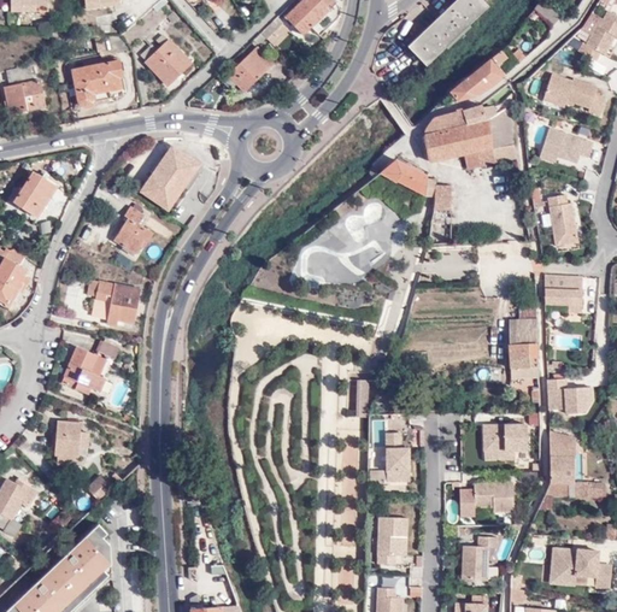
[(81,0),(83,11),(98,10),(98,3),(112,0),(81,0)]
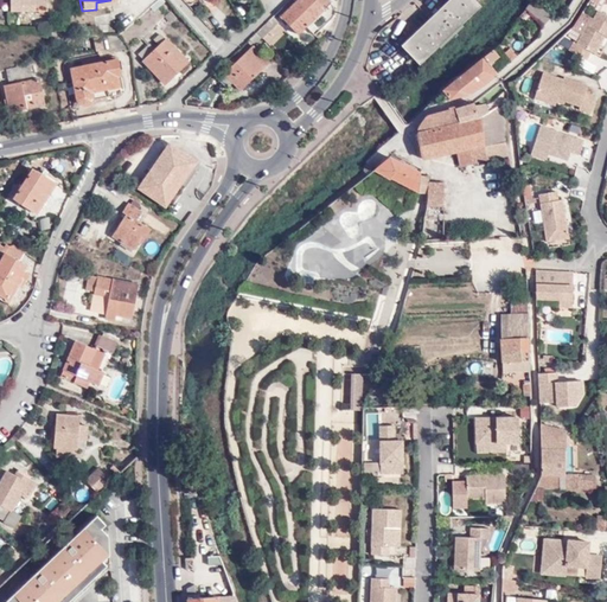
[(295,0),(280,15),(296,32),(328,1),(327,0),(295,0)]
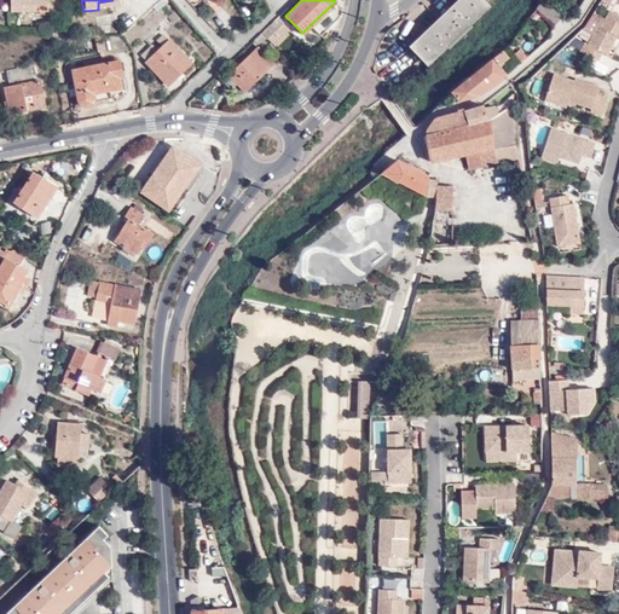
[(481,5),(469,0),(456,0),(404,50),(418,64),(481,5)]
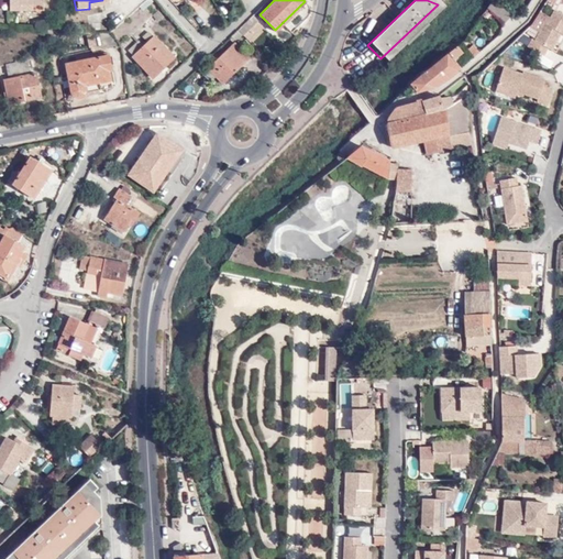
[(489,0),(488,1),(492,6),(499,12),(508,21),(516,12),(503,0),(489,0)]
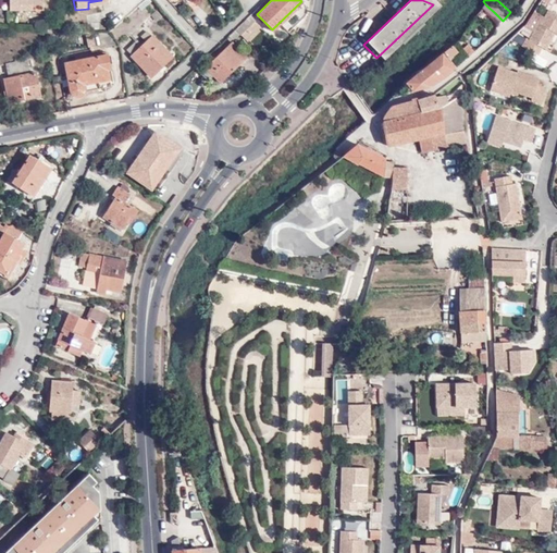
[(544,11),(549,0),(537,0),(534,7),(544,11)]
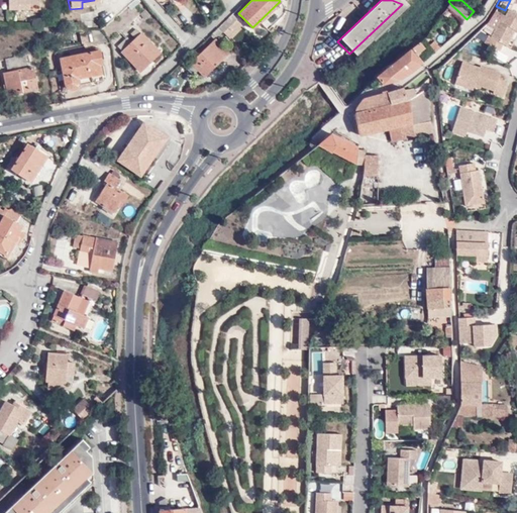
[(458,11),(451,5),(446,10),(453,17),(458,11)]
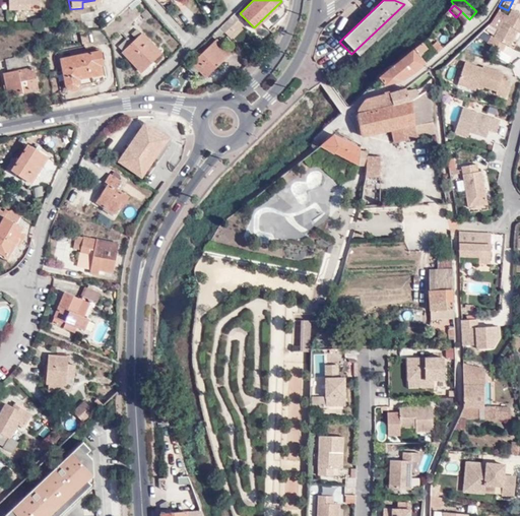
[(484,40),(500,49),(504,42),(507,44),(517,27),(519,29),(519,10),(511,5),(507,11),(499,7),(491,21),(498,25),(493,34),(490,33),(484,40)]
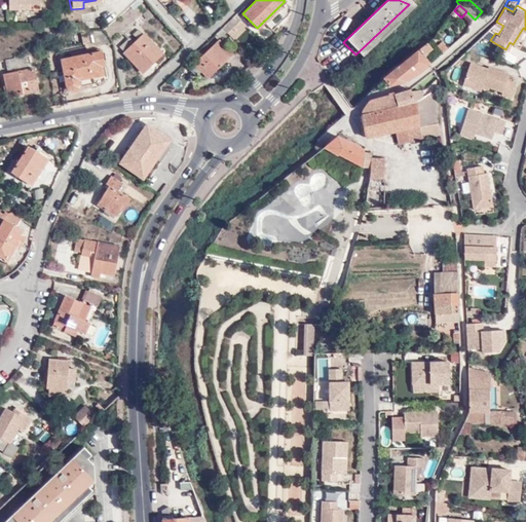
[(241,19),(235,12),(220,27),(224,32),(229,37),(239,27),(237,25),(241,19)]
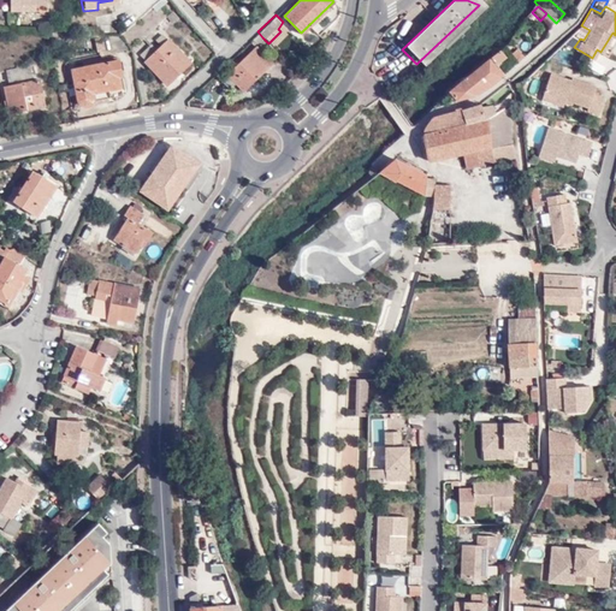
[(262,37),(258,31),(250,39),(255,45),(262,37)]
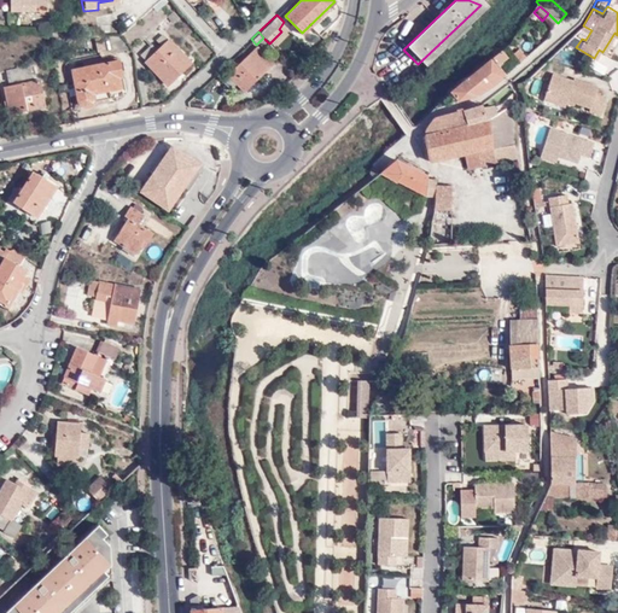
[(617,36),(617,35),(614,33),(602,52),(608,54),(617,36)]
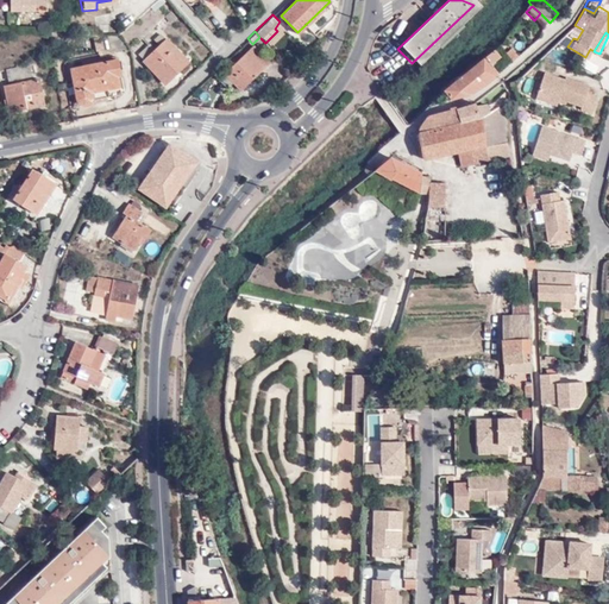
[(101,35),(89,35),(93,51),(102,50),(101,35)]
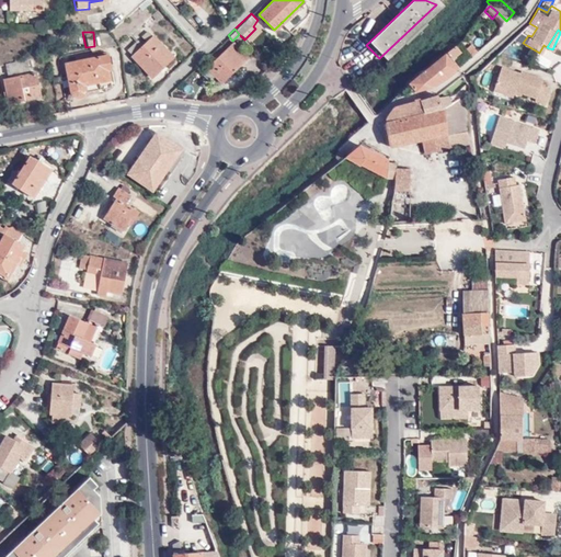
[(127,50),(151,77),(173,58),(147,32),(141,37),(146,43),(141,47),(136,41),(127,50)]
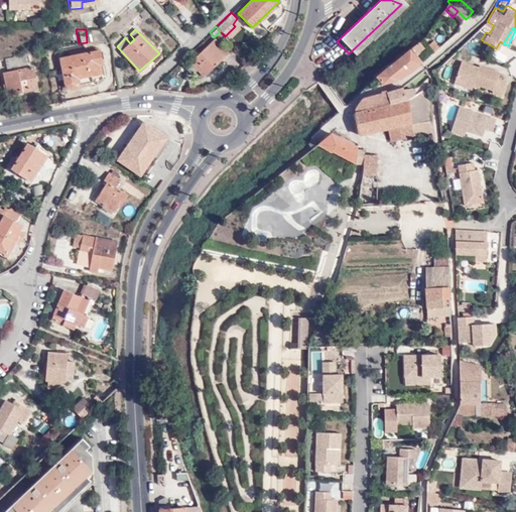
[(108,41),(100,30),(90,30),(92,43),(108,41)]
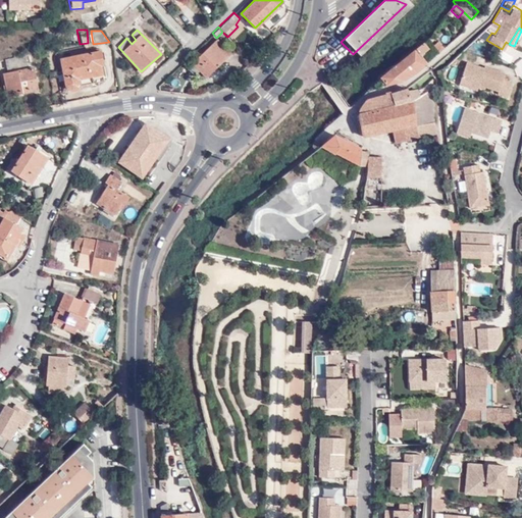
[(402,54),(415,68),(425,61),(418,53),(426,45),(418,36),(402,54)]
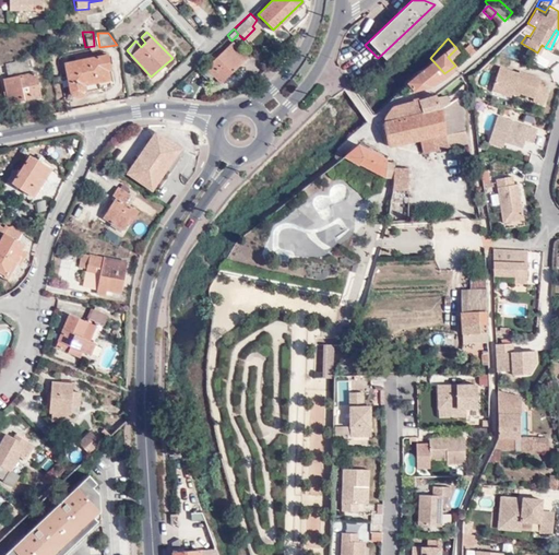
[(516,52),(521,45),(512,40),(508,48),(516,52)]
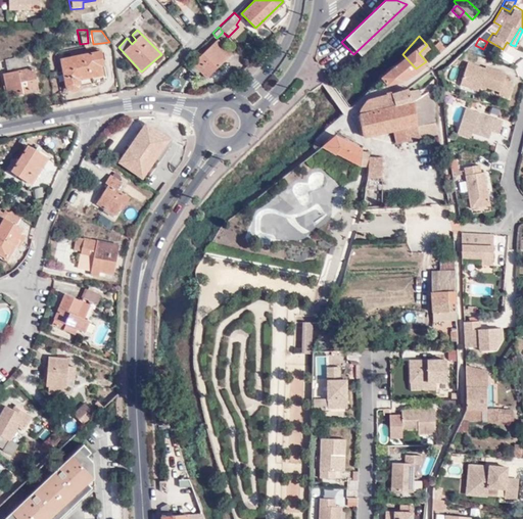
[(231,52),(216,39),(191,62),(205,77),(231,52)]
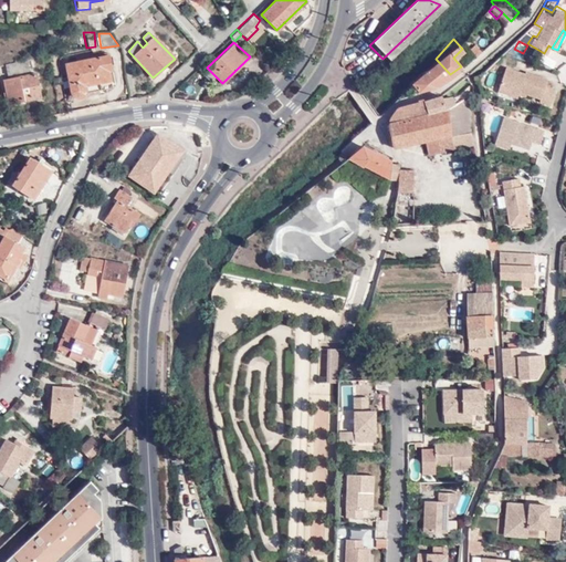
[(471,47),(477,54),(481,51),(475,43),(471,47)]
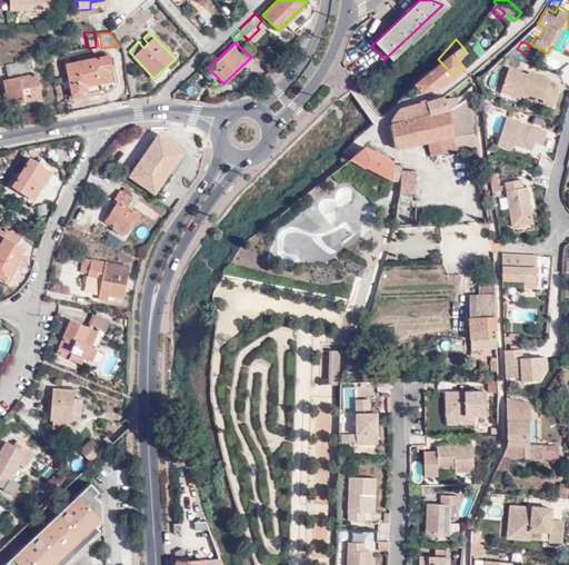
[(66,68),(68,78),(110,72),(110,68),(112,68),(111,58),(66,68)]
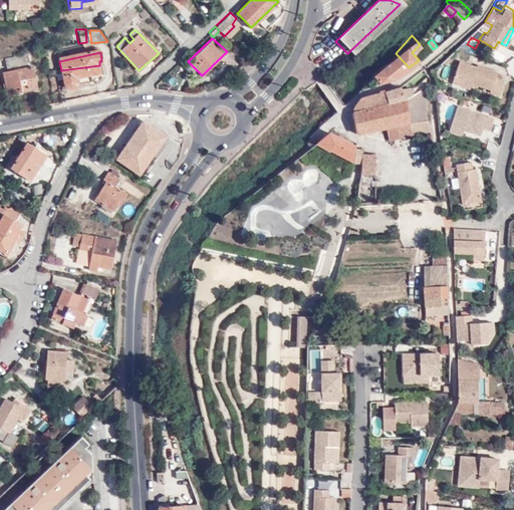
[(380,81),(397,77),(409,67),(396,53),(374,75),(380,81)]
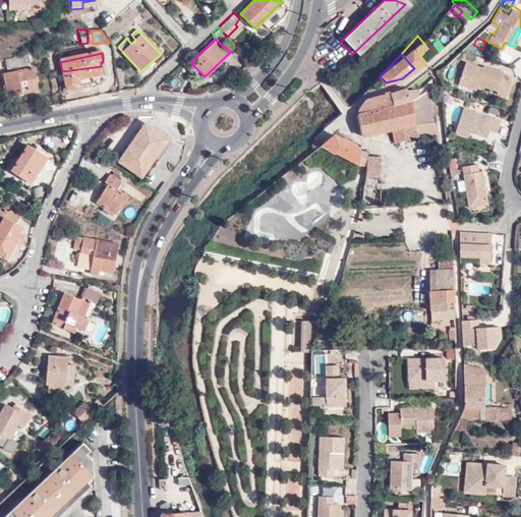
[(2,68),(22,65),(20,55),(1,57),(2,68)]
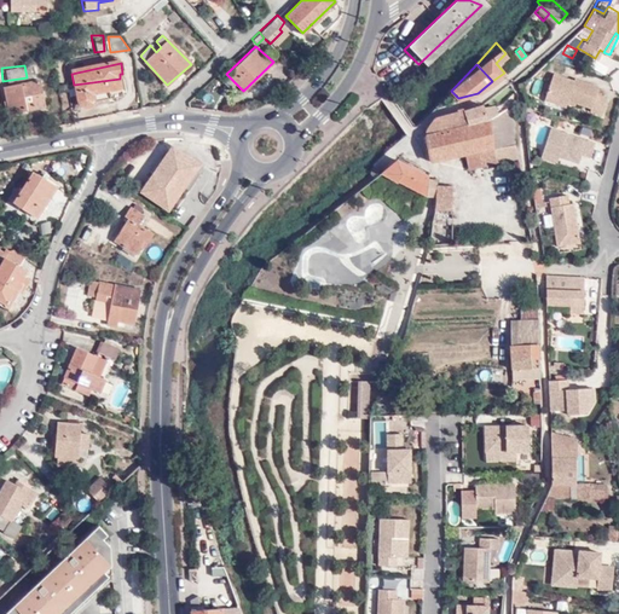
[(537,65),(532,71),(536,75),(542,70),(537,65)]
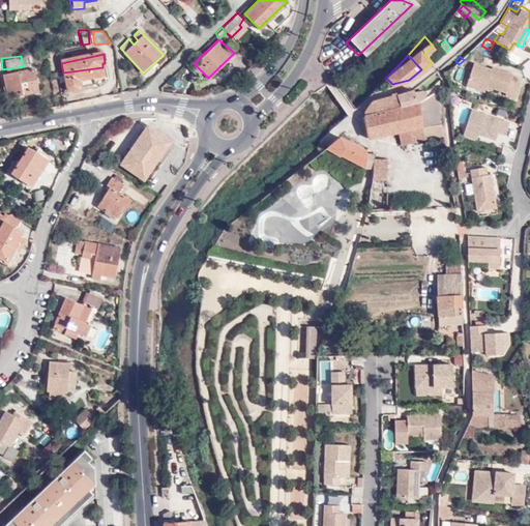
[(472,59),(466,79),(486,85),(487,83),(505,89),(504,92),(514,95),(520,79),(510,76),(511,70),(492,63),(491,64),(472,59)]
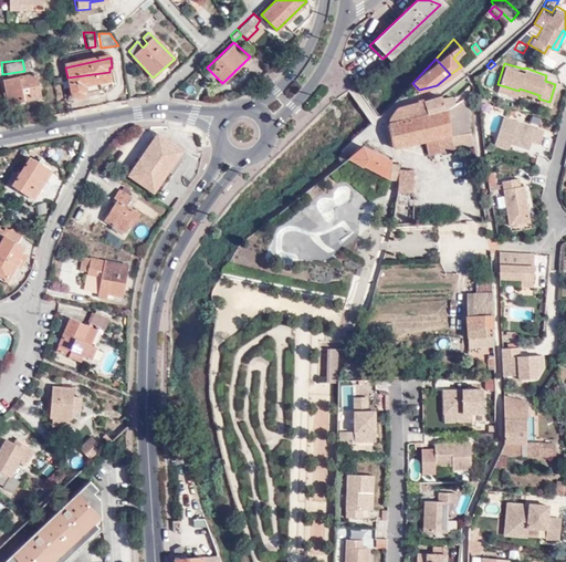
[(3,89),(4,104),(23,101),(23,97),(39,95),(37,82),(31,82),(29,72),(4,77),(6,89),(3,89)]
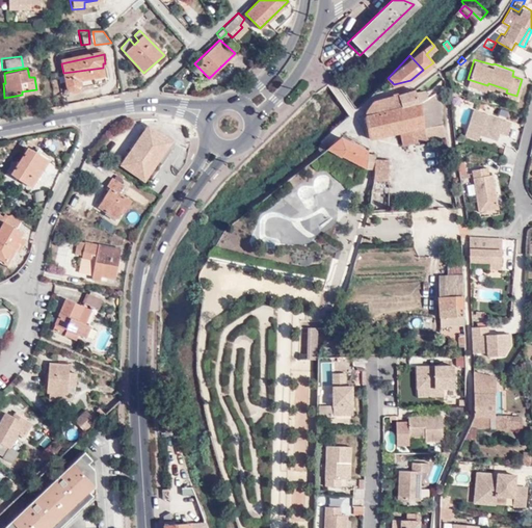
[(103,68),(63,73),(67,93),(74,93),(78,87),(106,82),(103,68)]
